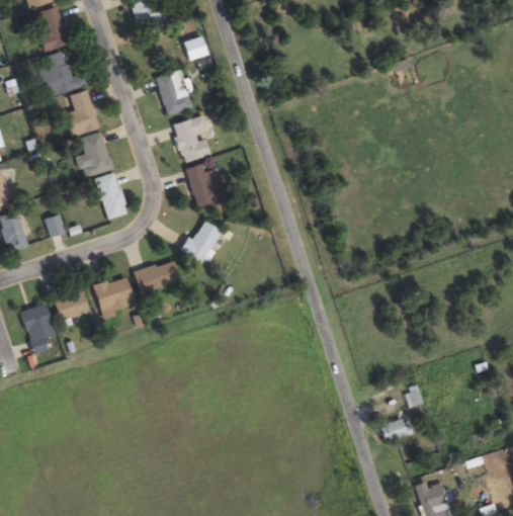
[(27,0),(30,9),(58,0),(27,0)]
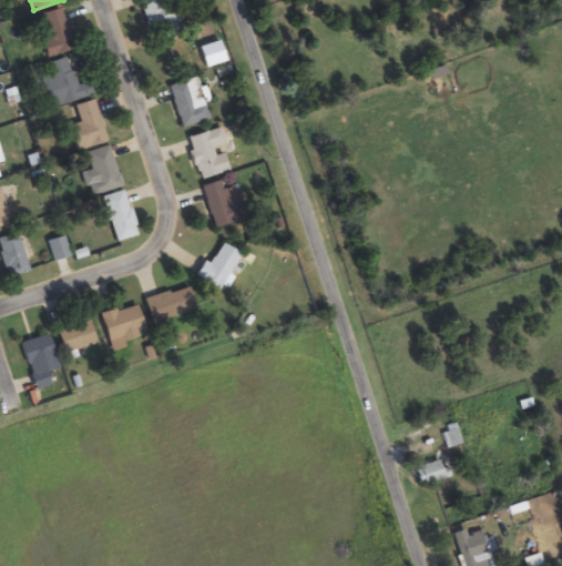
[(145,0),(149,32),(176,29),(173,0),(145,0)]
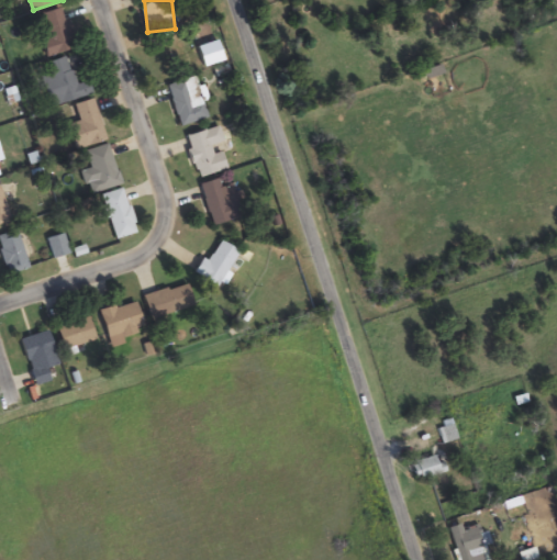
[(48,56),(77,47),(65,4),(44,11),(52,36),(44,40),(48,56)]
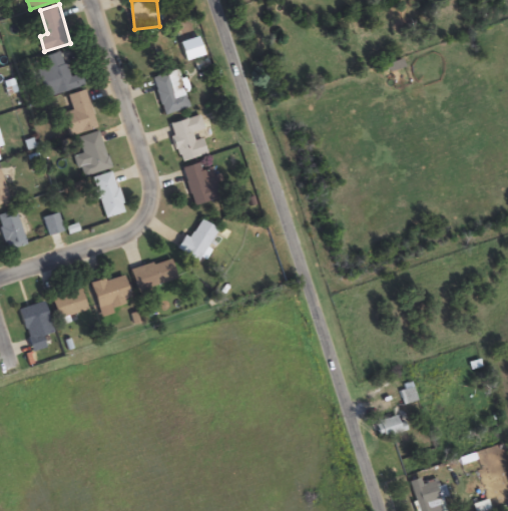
[(39,69),(47,96),(86,85),(83,72),(71,76),(63,50),(45,56),(48,67),(39,69)]
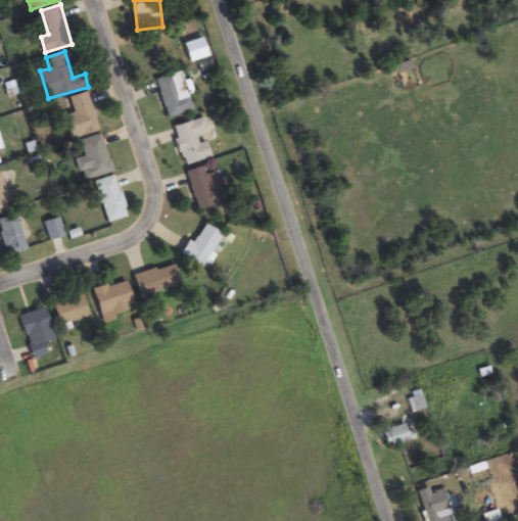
[(156,79),(169,115),(195,107),(183,69),(156,79)]
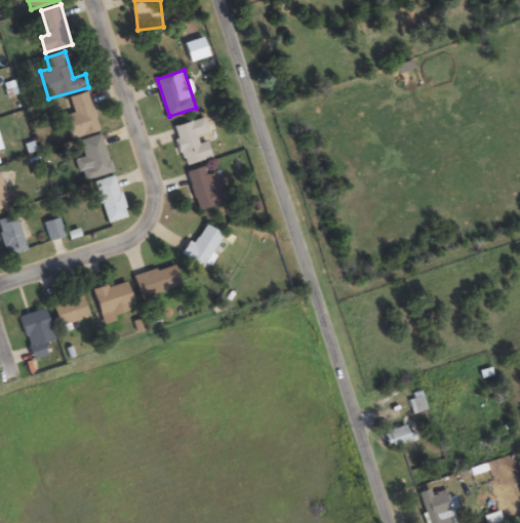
[(89,90),(71,96),(76,112),(65,116),(72,138),(102,128),(89,90)]
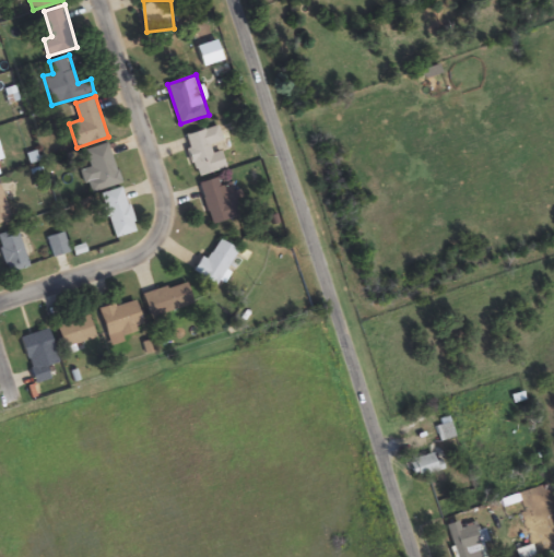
[(186,133),(198,175),(228,167),(224,150),(214,152),(212,143),(224,140),(220,125),(186,133)]
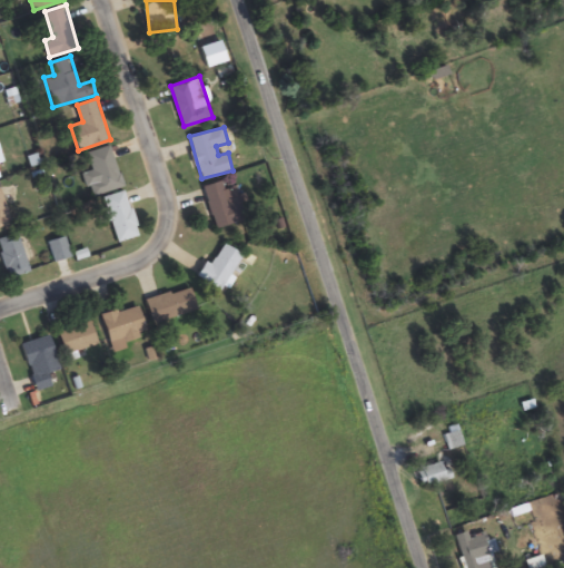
[(125,186),(111,145),(89,153),(95,168),(85,172),(92,196),(125,186)]
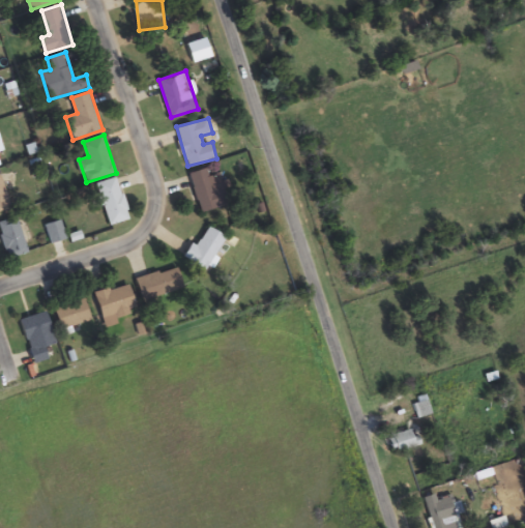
[(216,191),(223,189),(221,173),(209,174),(208,168),(193,171),(199,209),(219,206),(216,191)]
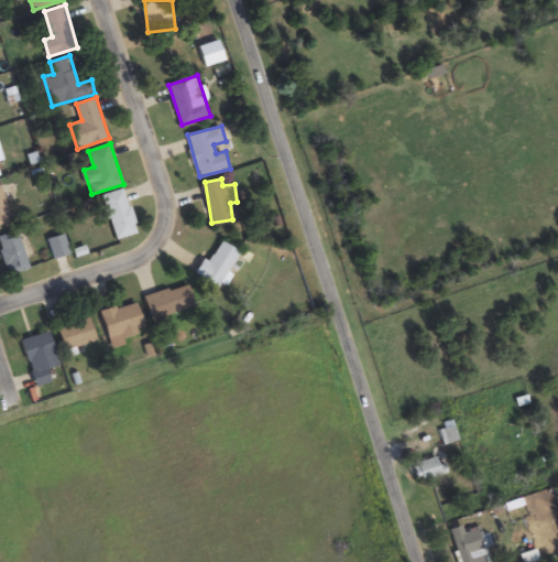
[(0,183),(0,223),(13,219),(1,183),(0,183)]
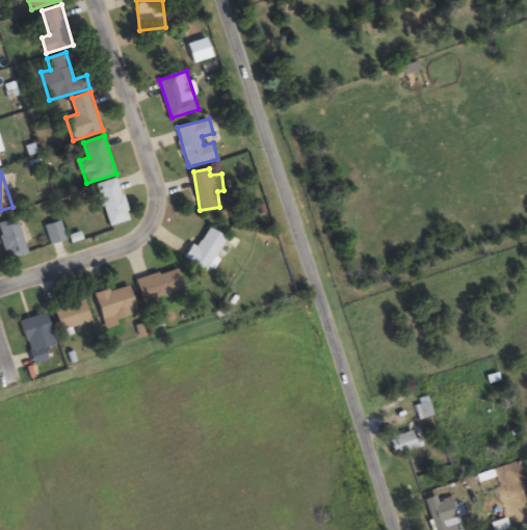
[(97,184),(110,226),(132,219),(119,177),(97,184)]
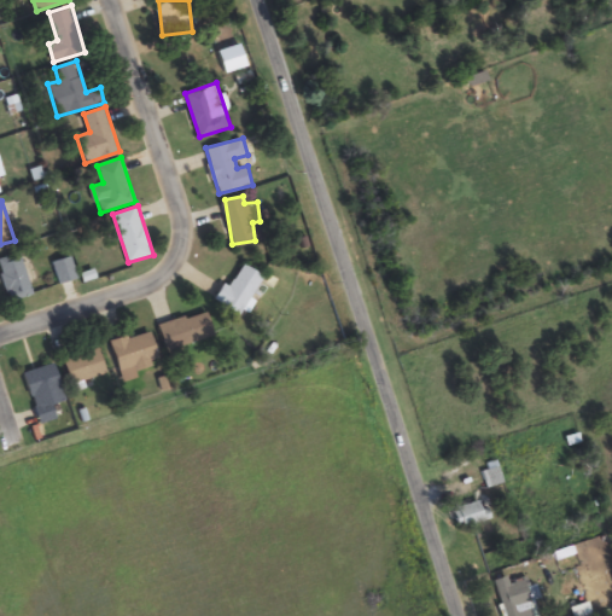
[(0,262),(11,300),(34,294),(22,251),(0,257),(0,262)]
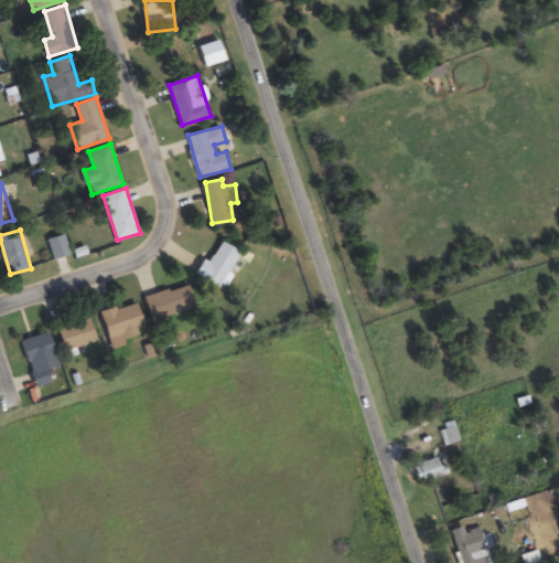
[(73,253),(66,233),(50,238),(55,258),(73,253)]
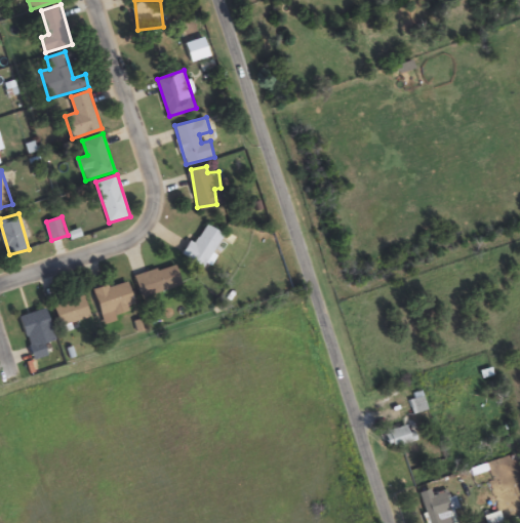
[(226,235),(208,224),(195,242),(192,240),(183,252),(204,267),(226,235)]
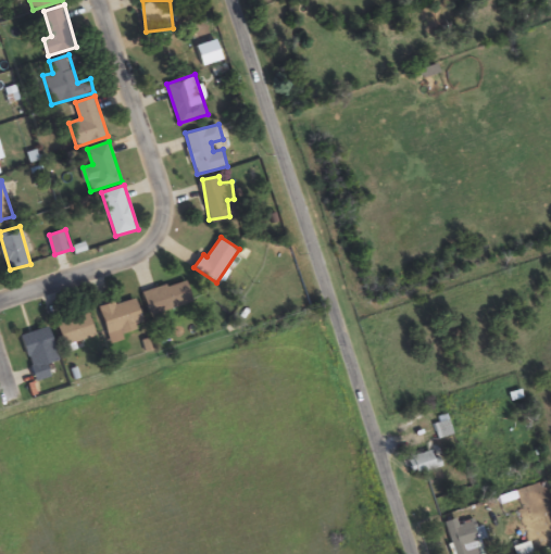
[(150,315),(188,303),(180,280),(143,291),(150,315)]
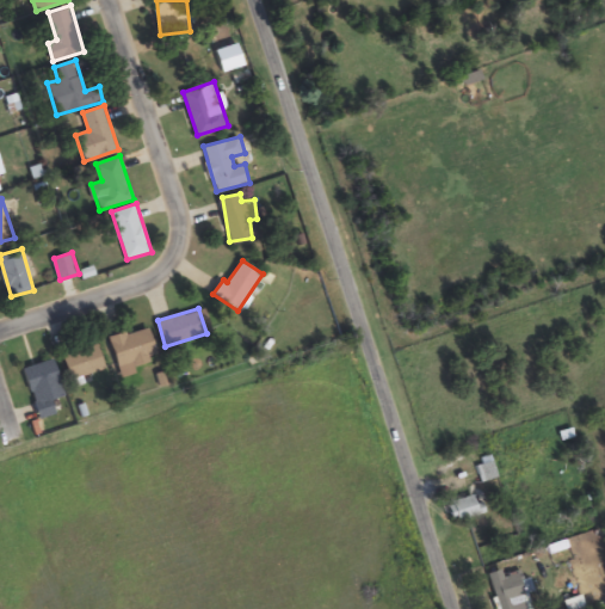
[(112,334),(119,373),(159,364),(150,326),(112,334)]
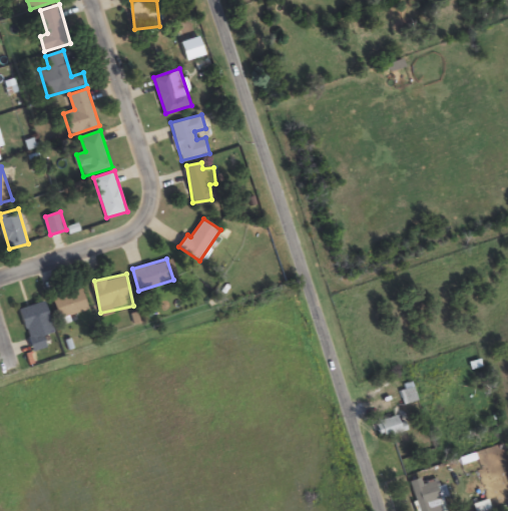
[(90,308),(82,288),(54,298),(61,319),(90,308)]
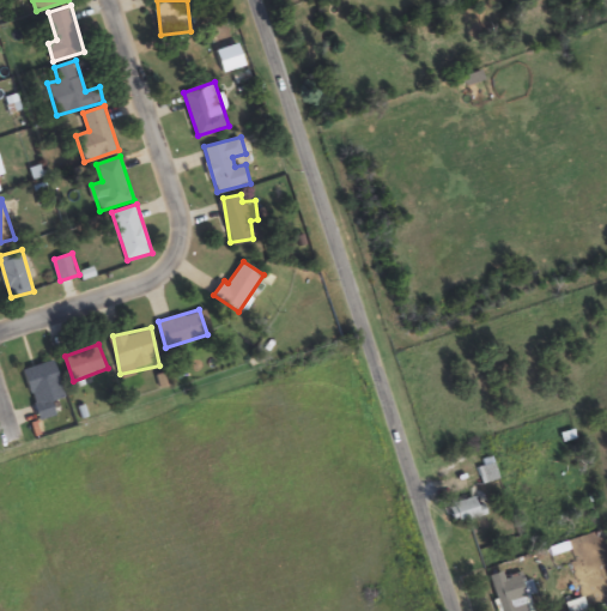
[(24,368),(38,419),(56,413),(52,400),(65,395),(55,360),(24,368)]
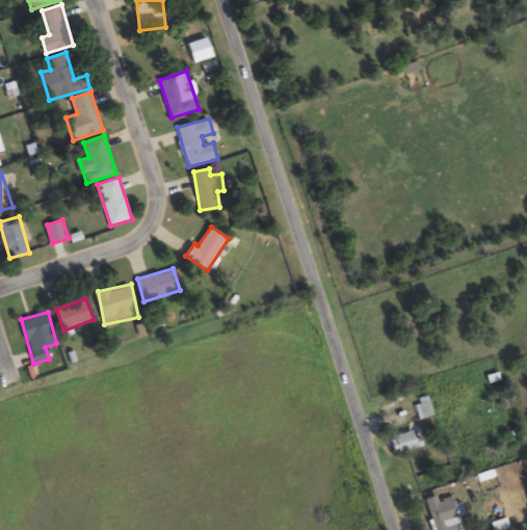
[(416,402),(422,420),(438,415),(431,397),(416,402)]
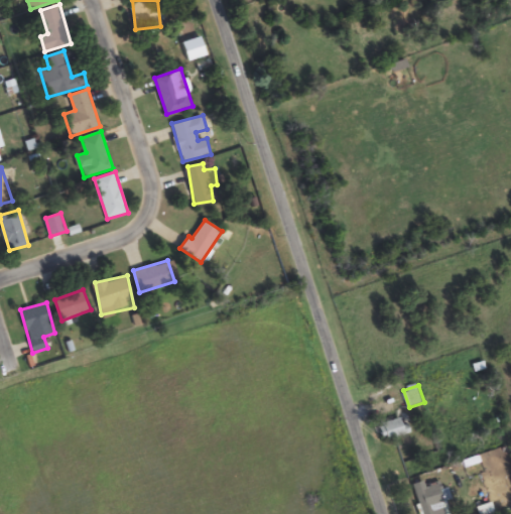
[(380,423),(385,440),(412,432),(407,415),(380,423)]
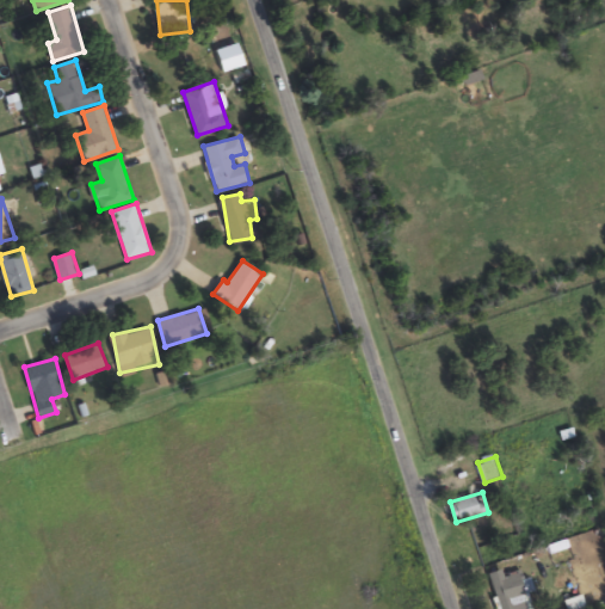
[(504,560),(499,545),(482,548),(487,565),(504,560)]
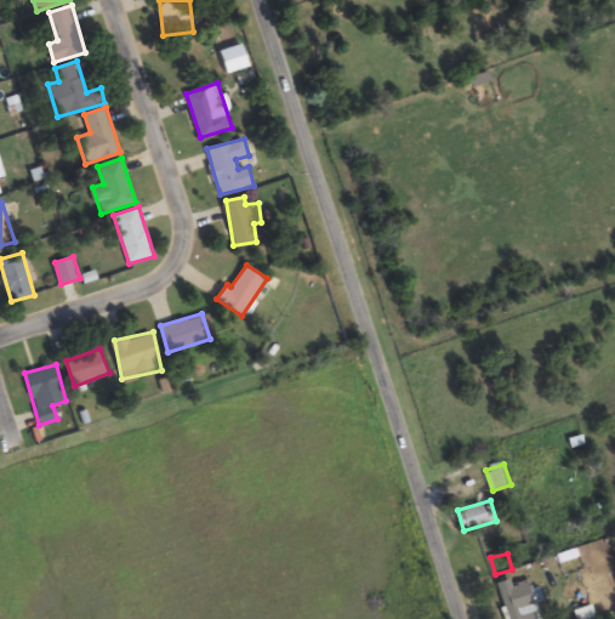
[(499,581),(507,618),(541,618),(533,581),(512,588),(511,579),(499,581)]
